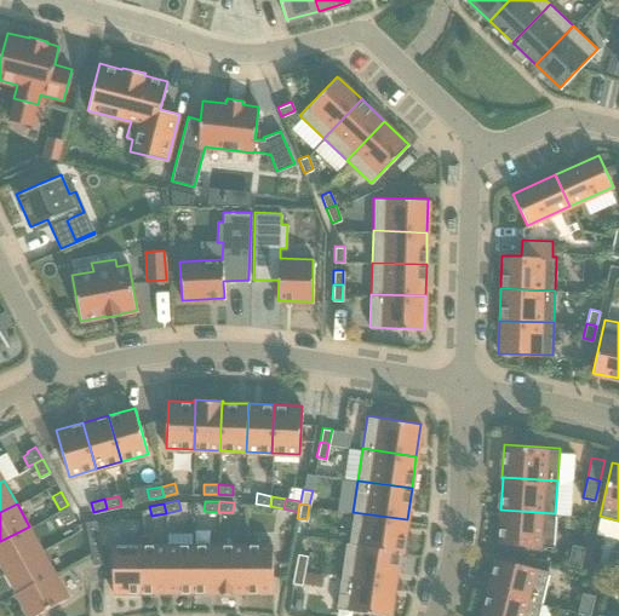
[(59,510),(66,523),(75,518),(68,505),(59,510)]
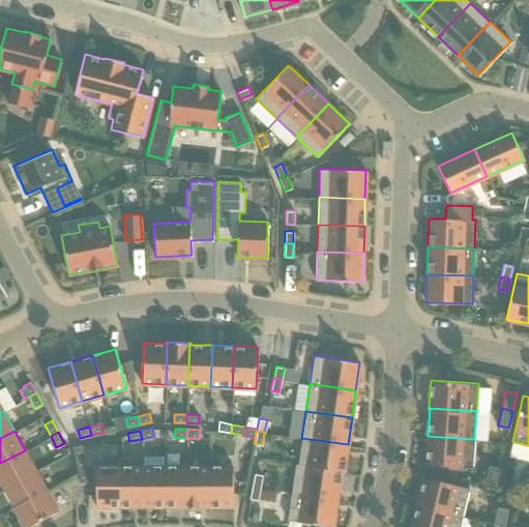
[(472,467),(474,439),(428,436),(425,464),(472,467)]
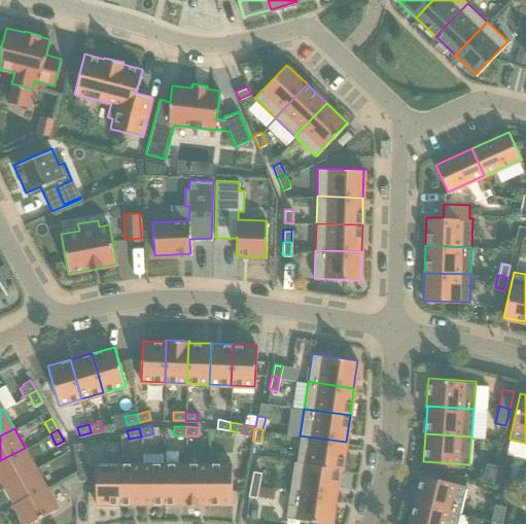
[(300,435),(296,461),(296,462),(339,468),(339,469),(342,469),(346,442),(300,435)]
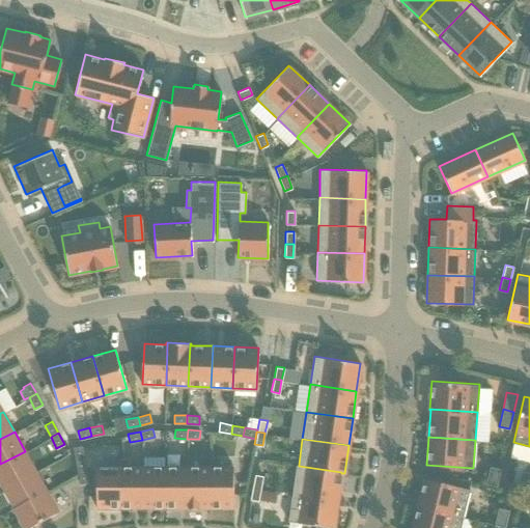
[(73,446),(75,459),(84,457),(81,445),(73,446)]
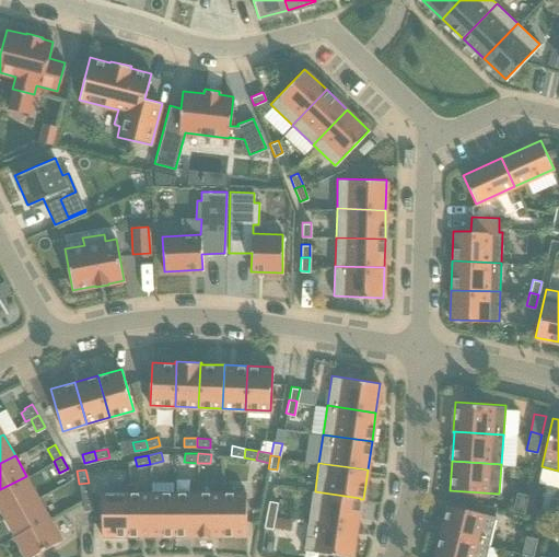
[(0,509),(3,515),(38,496),(26,476),(0,489),(0,509)]
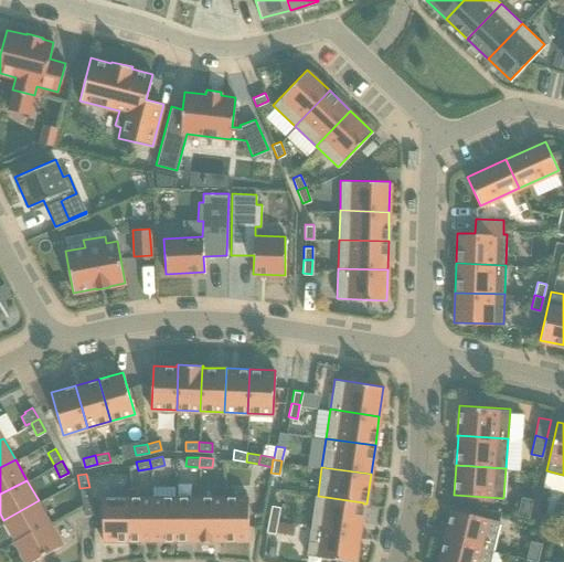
[(92,500),(89,487),(80,488),(83,501),(92,500)]
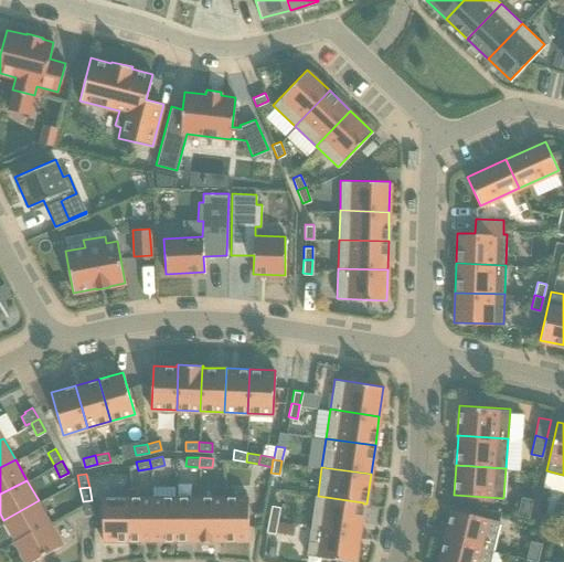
[(360,531),(363,504),(363,502),(318,496),(318,495),(315,494),(310,525),(360,531)]
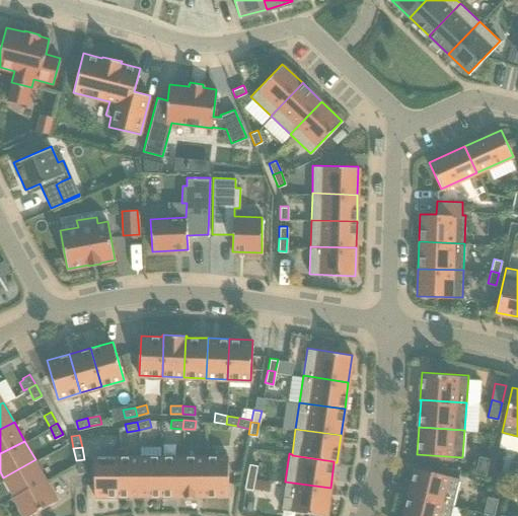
[(117,496),(117,455),(94,455),(94,496),(117,496)]
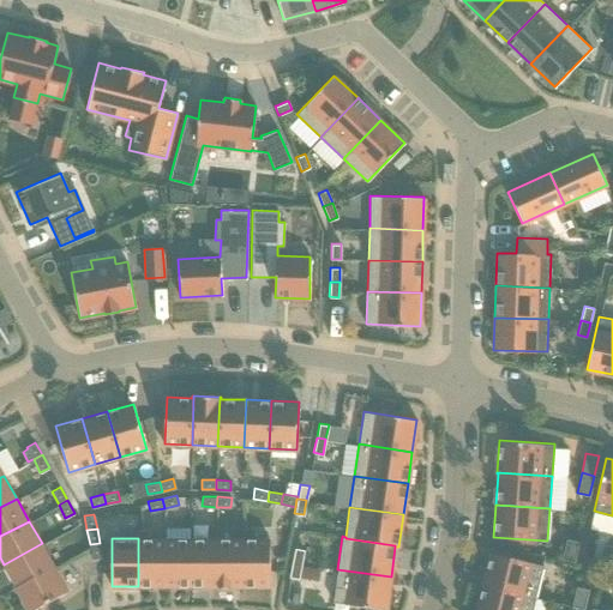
[(138,586),(164,586),(164,538),(138,538),(138,586)]
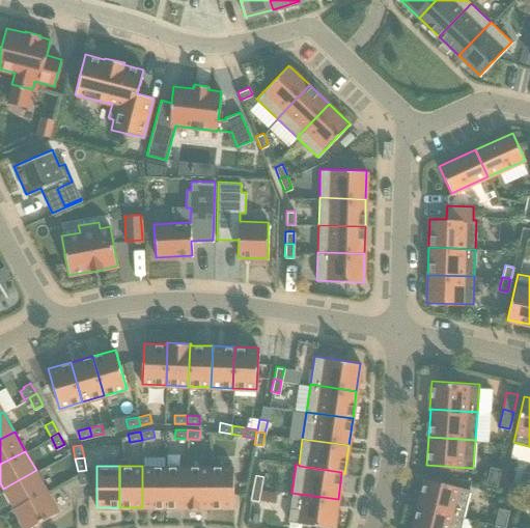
[(165,507),(165,466),(142,466),(142,507),(165,507)]
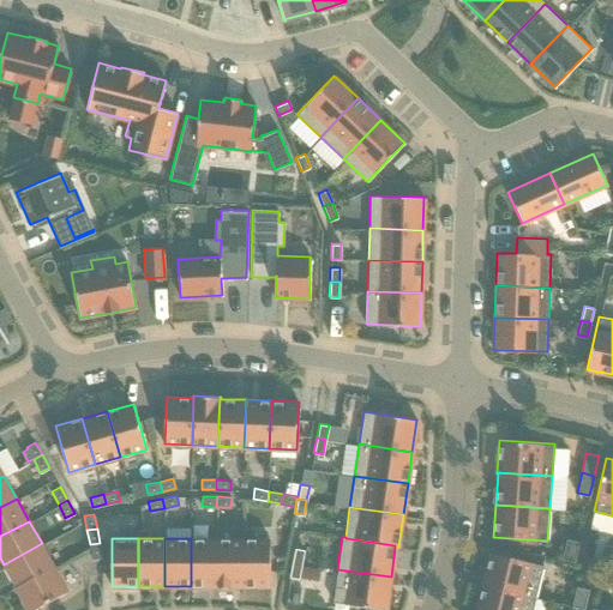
[(216,586),(216,538),(191,538),(191,586),(216,586)]
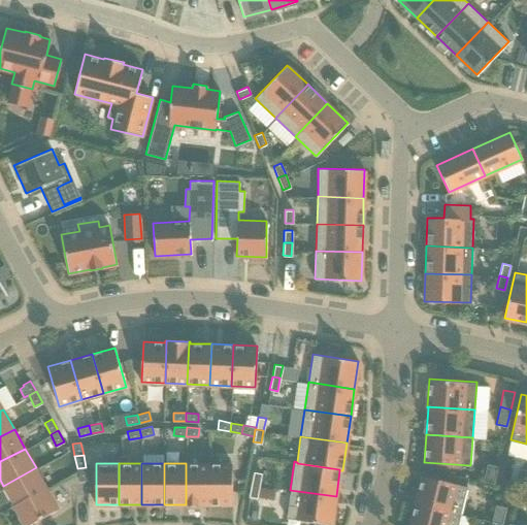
[(208,504),(208,463),(186,463),(186,504),(208,504)]
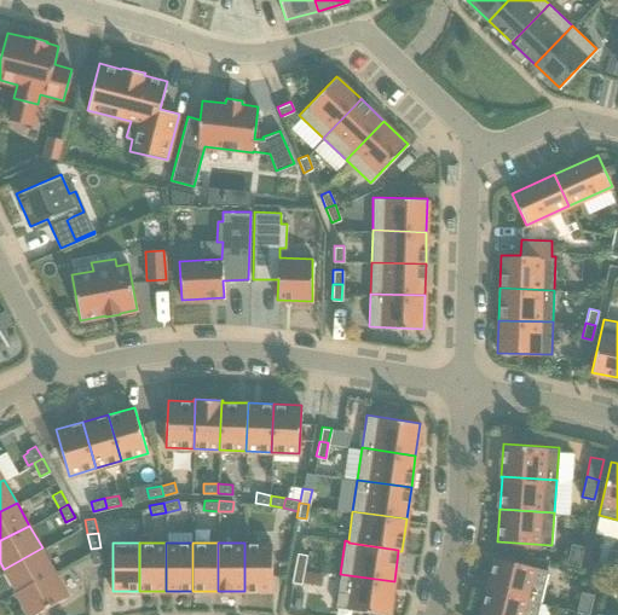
[(244,543),(244,591),(272,591),(271,543),(244,543)]
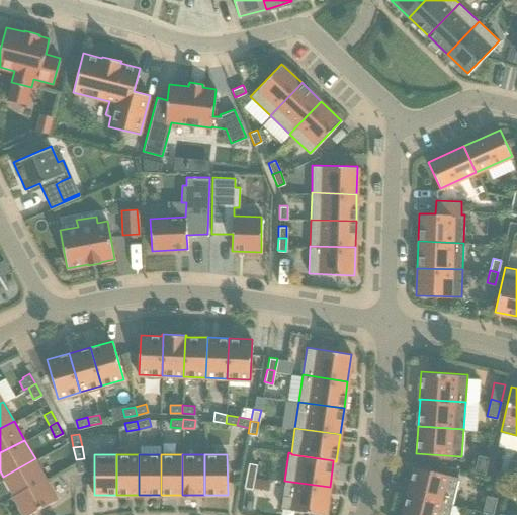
[(484,474),(488,456),(478,454),(474,470),(484,474)]
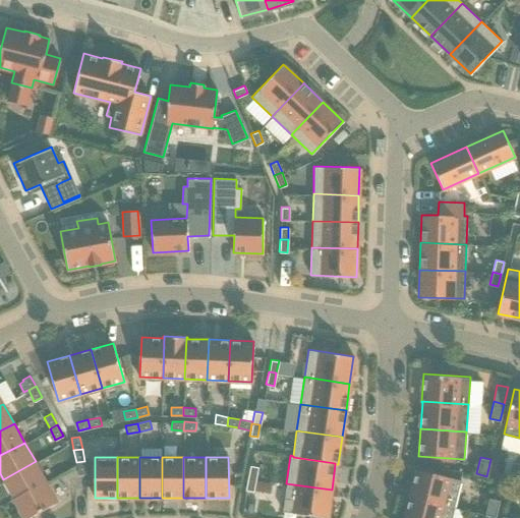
[(12,499),(13,499),(46,480),(36,461),(3,479),(13,498),(12,499)]
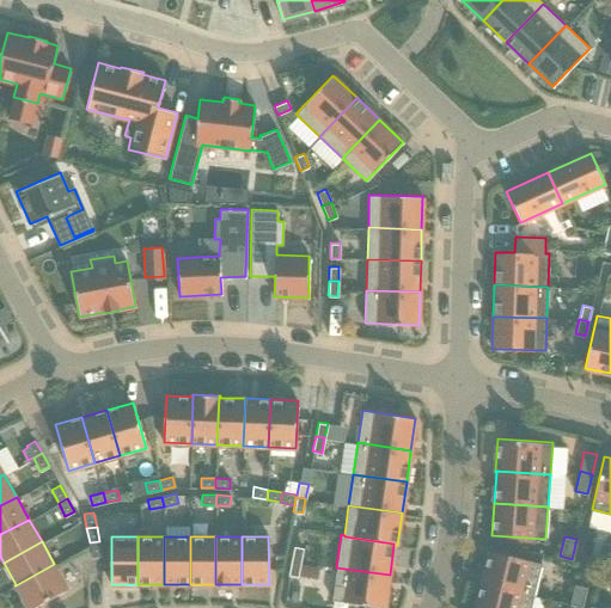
[(102,554),(99,541),(90,542),(92,557),(102,554)]
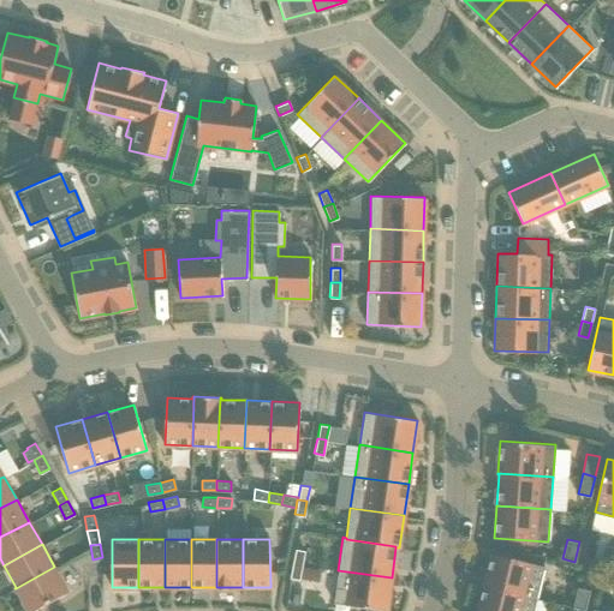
[(613,563),(613,546),(603,544),(600,559),(613,563)]
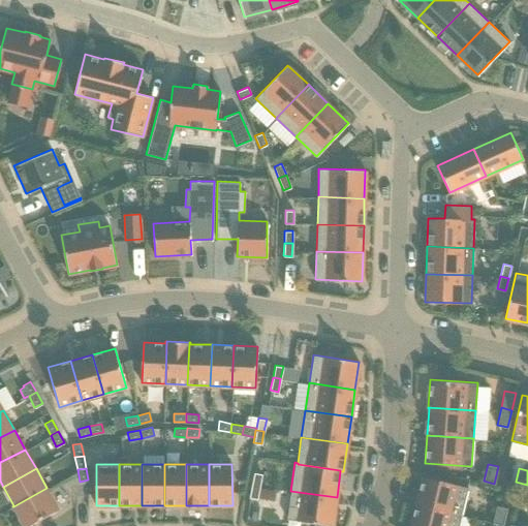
[(253,471),(251,485),(259,486),(261,473),(253,471)]
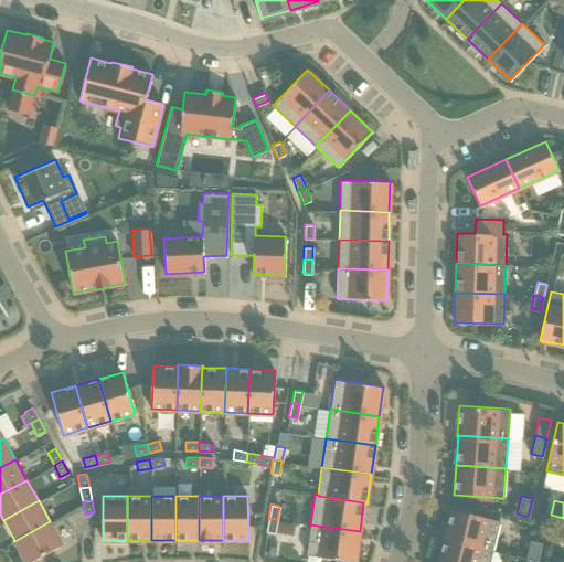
[(500,520),(451,509),(445,538),(492,549),(500,520)]
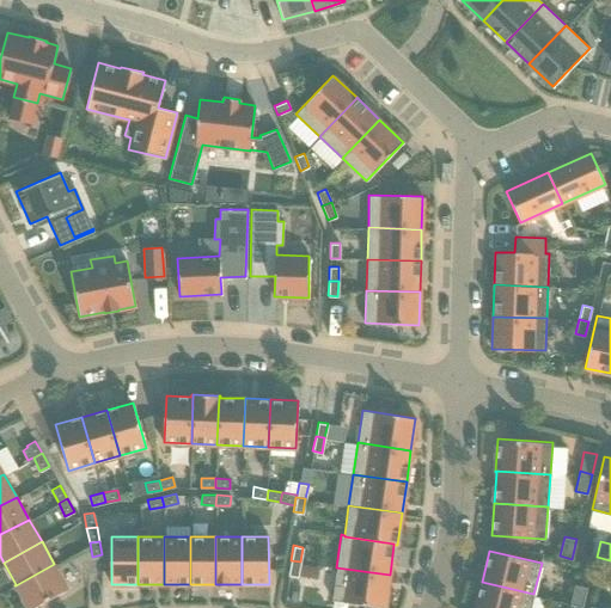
[(291,560),(288,575),(298,576),(300,562),(291,560)]
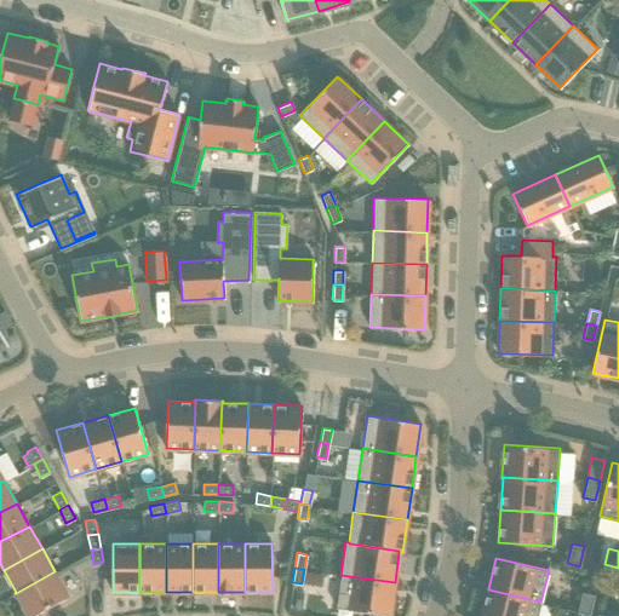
[(16,593),(27,615),(30,615),(68,596),(55,571),(16,593)]
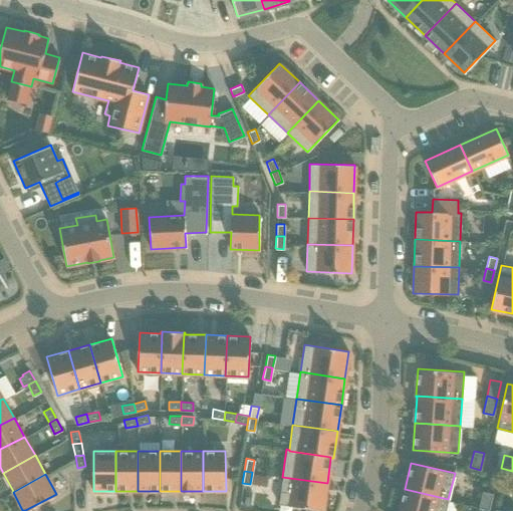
[(282,477),(278,504),(323,510),(327,483),(282,477)]
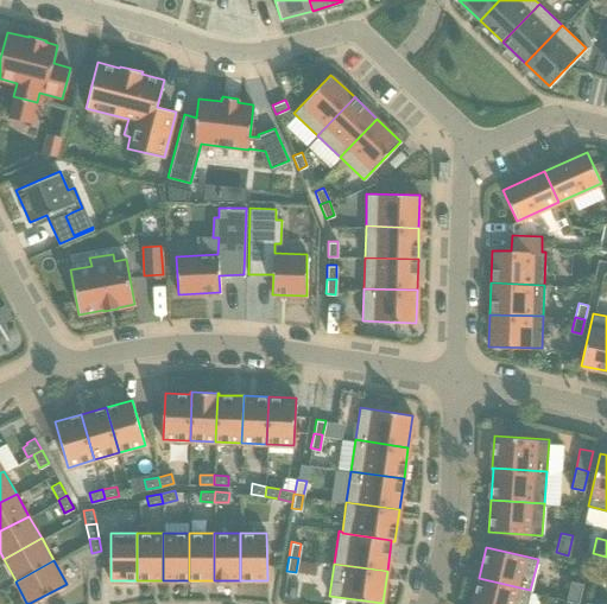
[(526,603),(530,590),(479,578),(472,603),(526,603)]
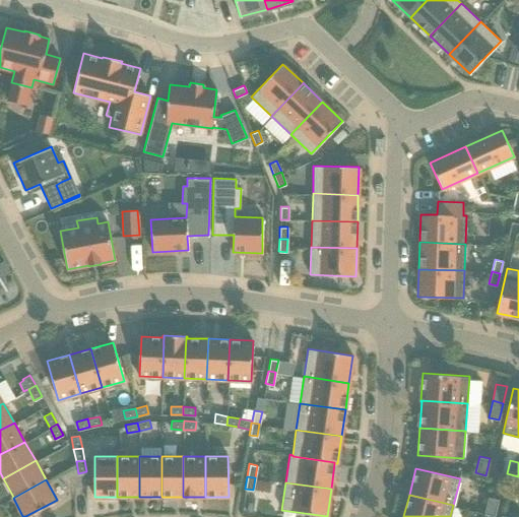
[(495,516),(499,499),(488,496),(483,513),(495,516)]
